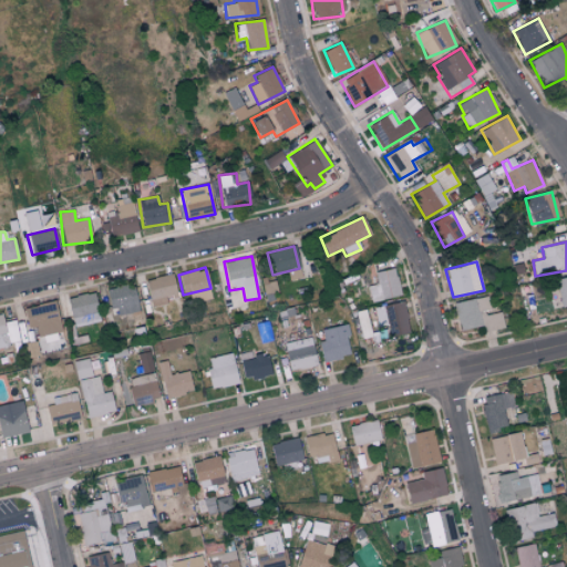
[(368,286),(372,302),(401,295),(394,267),(373,272),(377,284),(368,286)]
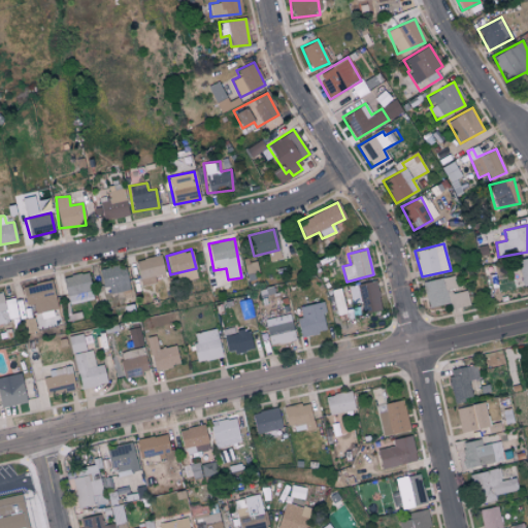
[(164,276),(160,256),(135,260),(140,286),(156,283),(156,278),(164,276)]
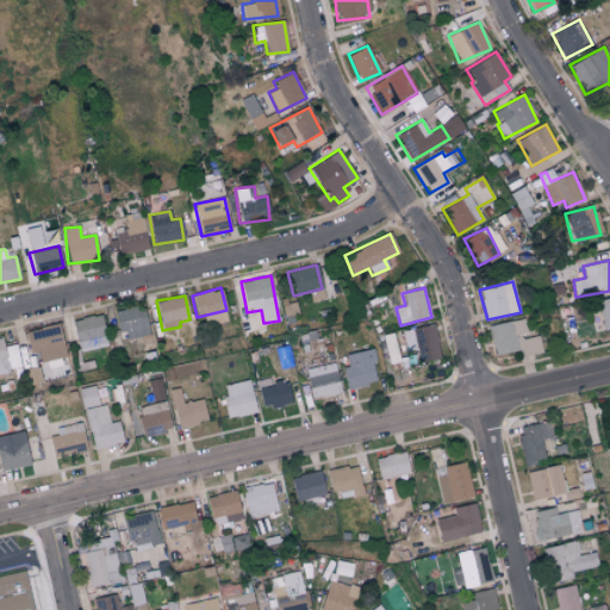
[(143,305),(114,311),(118,332),(124,331),(126,340),(149,336),(143,305)]
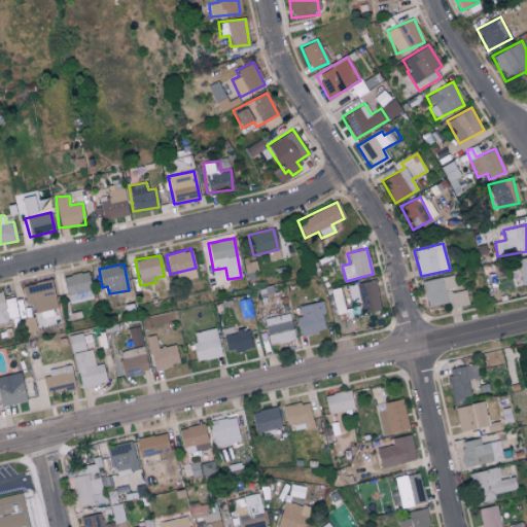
[(68,304),(93,299),(85,272),(62,277),(68,304)]
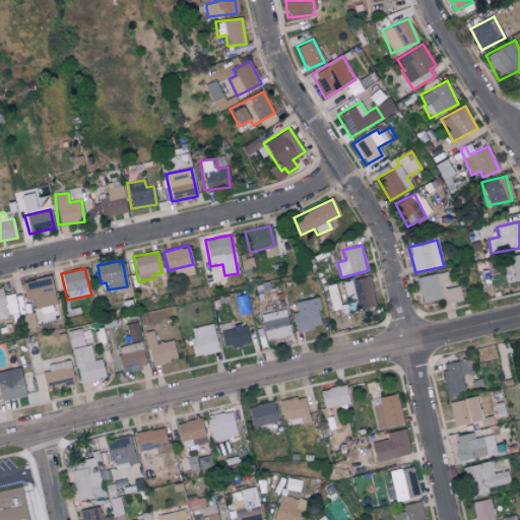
[(416,277),(421,303),(443,299),(444,304),(462,301),(458,285),(450,286),(447,271),(416,277)]
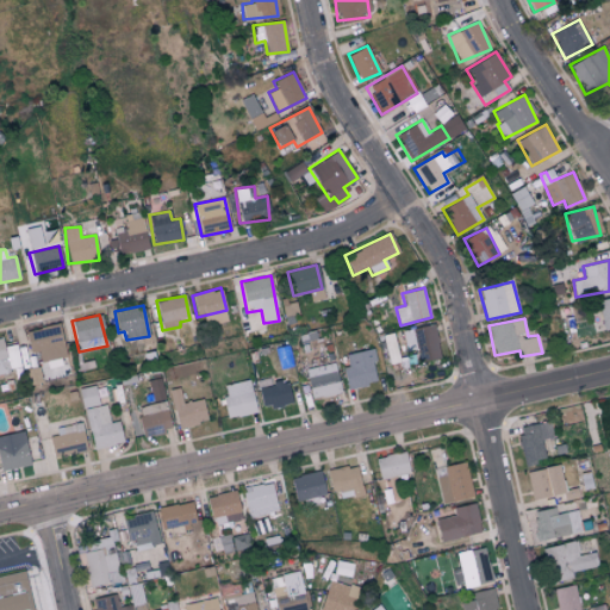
[(39,352),(41,361),(64,358),(61,325),(26,329),(29,353),(39,352)]
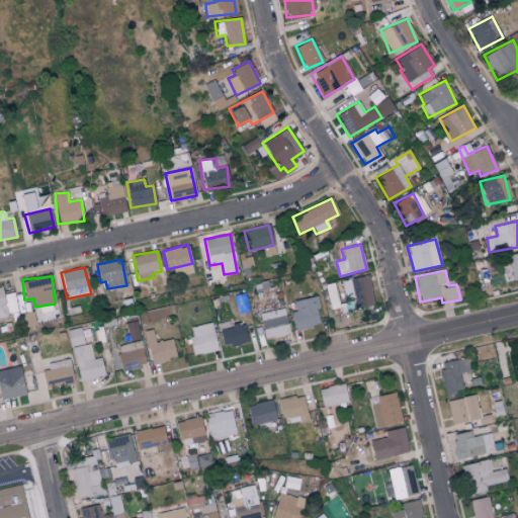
[(342,279),(344,298),(354,297),(354,307),(372,306),(369,277),(342,279)]
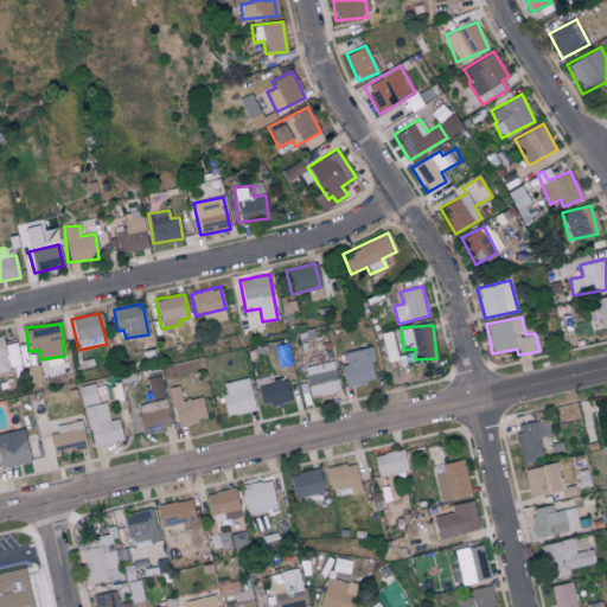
[(0,336),(0,370),(21,368),(17,343),(4,345),(2,336),(0,336)]
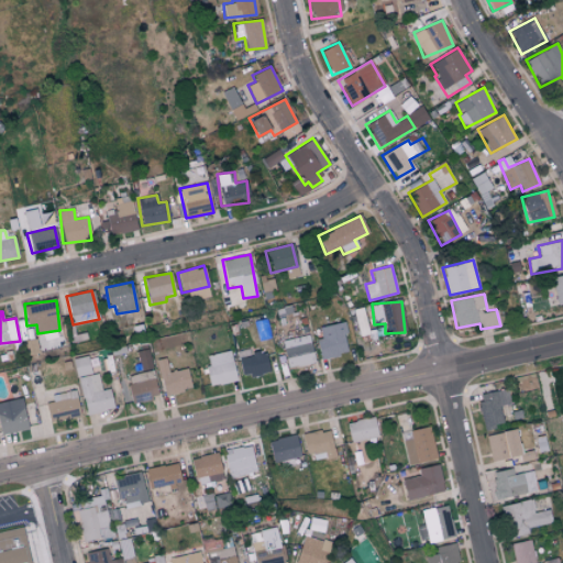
[(346,352),(342,334),(346,333),(344,321),(318,327),(321,338),(316,339),(320,359),(346,352)]
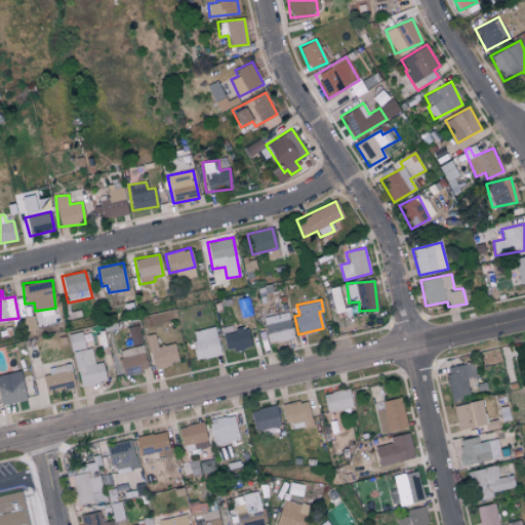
[(263,318),(268,344),(293,337),(287,312),(263,318)]
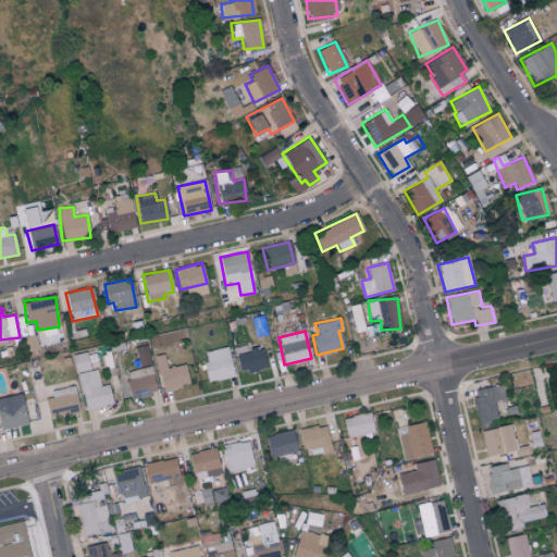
[(139,367),(150,363),(145,345),(134,348),(139,367)]
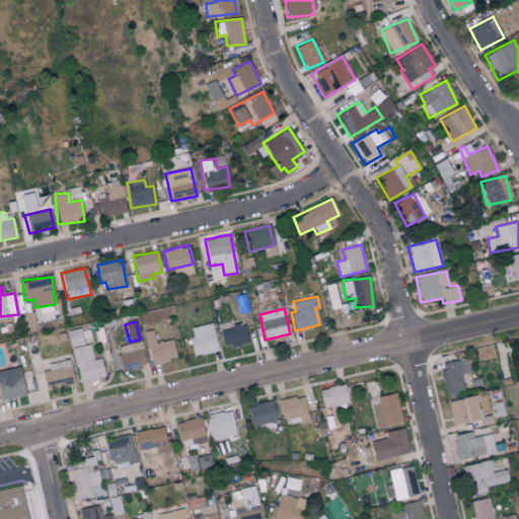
[(193,356),(218,350),(212,322),(190,327),(192,337),(189,337),(193,356)]
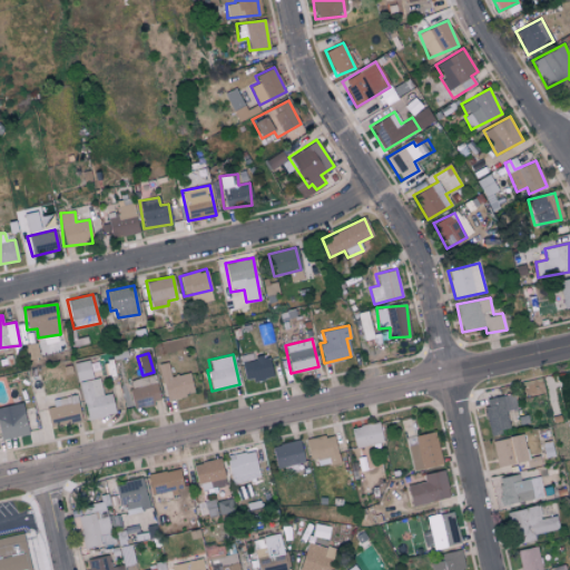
[(272,379),(269,354),(242,356),(243,381),(272,379)]
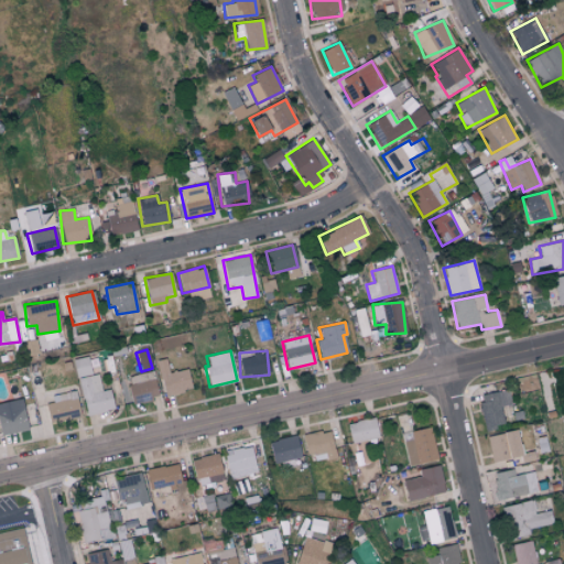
[(72,359),(76,378),(91,375),(87,356),(72,359)]
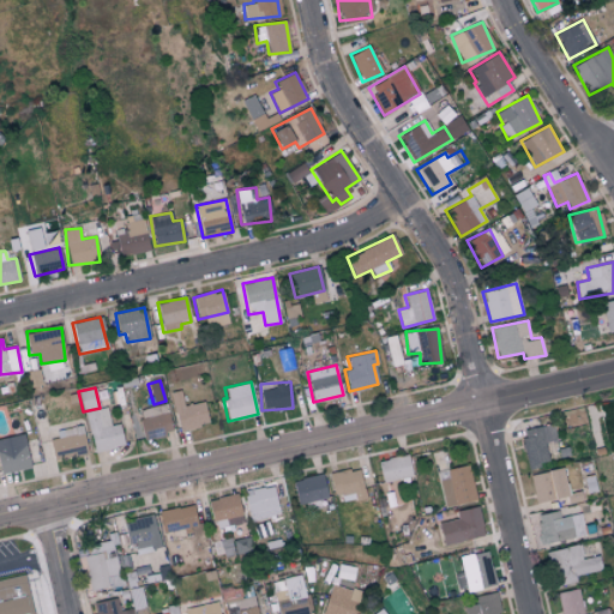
[(204,403),(182,405),(181,391),(172,392),(176,429),(208,426),(204,403)]
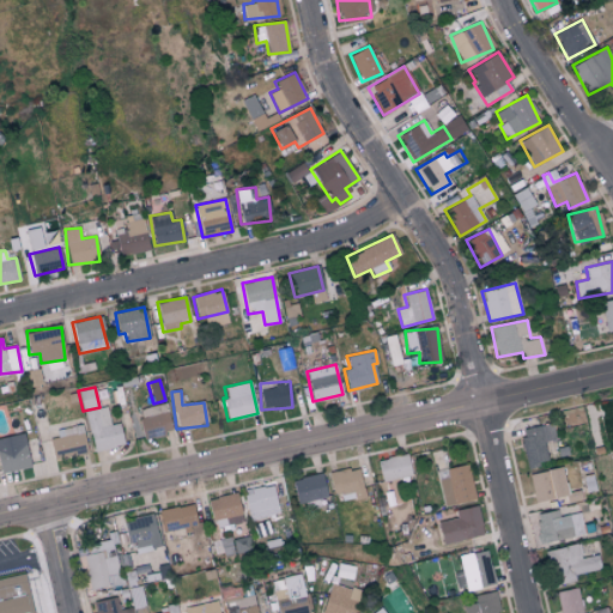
[(147,406),(149,417),(139,418),(143,438),(171,434),(167,404),(147,406)]
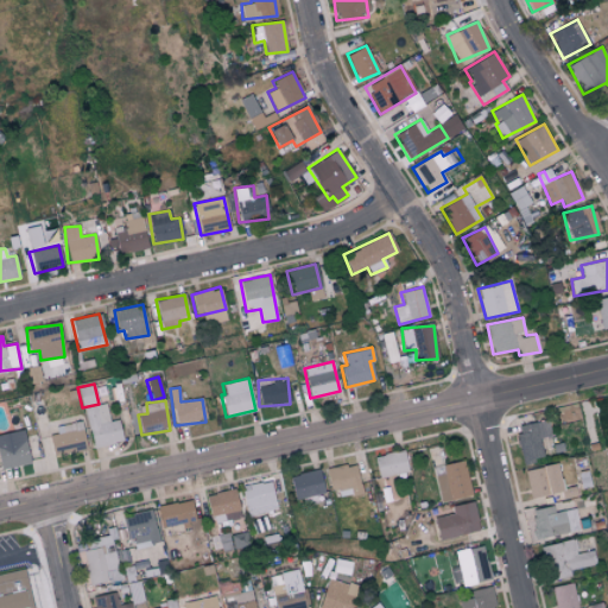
[(93,448),(122,441),(118,419),(109,422),(106,403),(83,409),(93,448)]
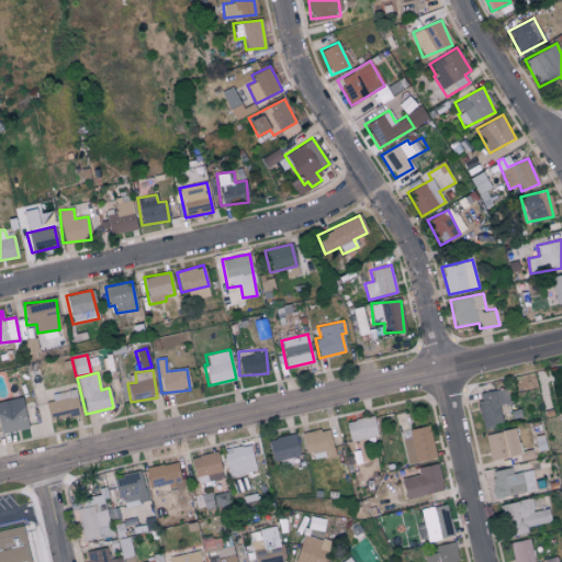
[(44,403),(49,423),(80,415),(74,389),(51,394),(53,401),(44,403)]
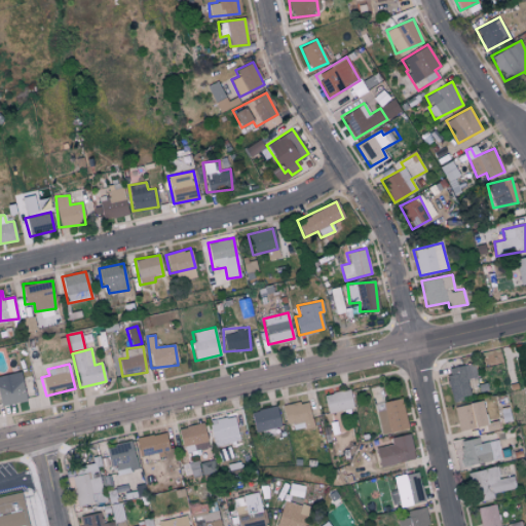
[(452,400),(471,397),(467,379),(476,378),(474,364),(446,369),(452,400)]
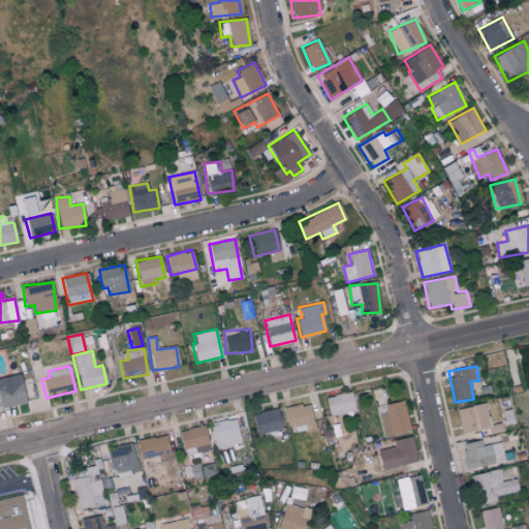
[(0,377),(0,405),(1,409),(26,403),(20,373),(0,377)]
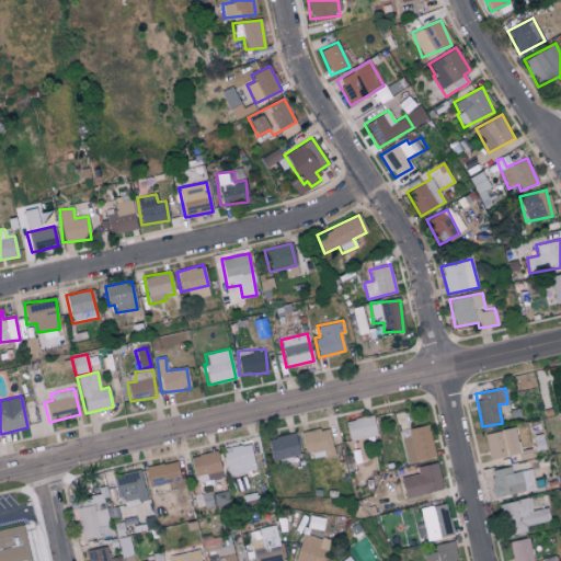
[(348,442),(377,436),(373,415),(345,421),(348,442)]
